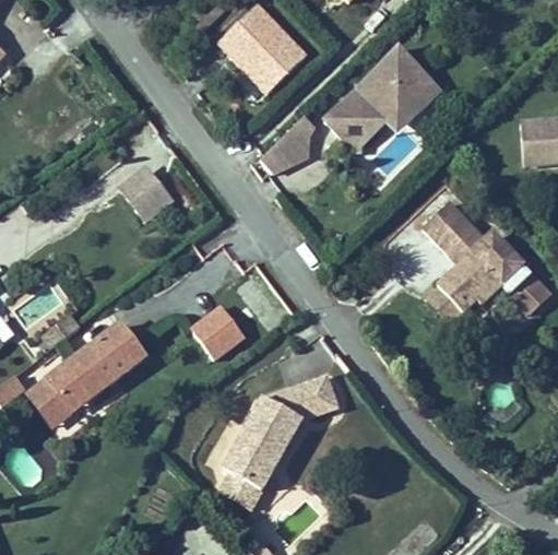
[(266,91),(306,54),(258,4),(218,42),(266,91)]
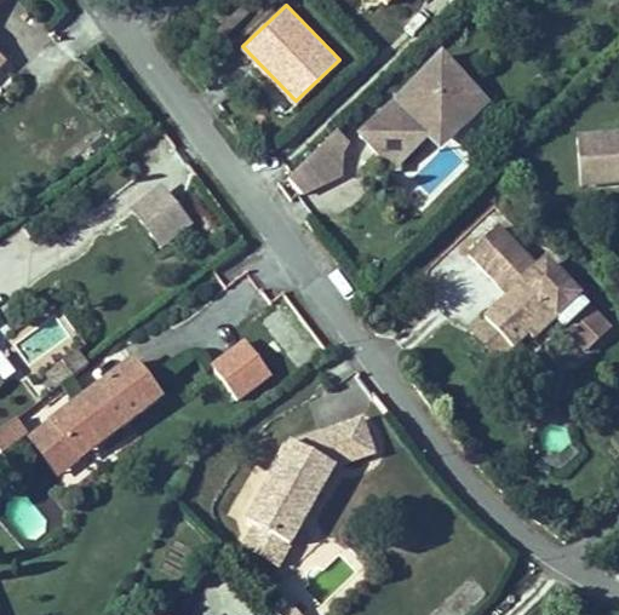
[(451,137),(491,99),(442,47),(355,128),(393,168),(428,136),(440,125),(451,137)]
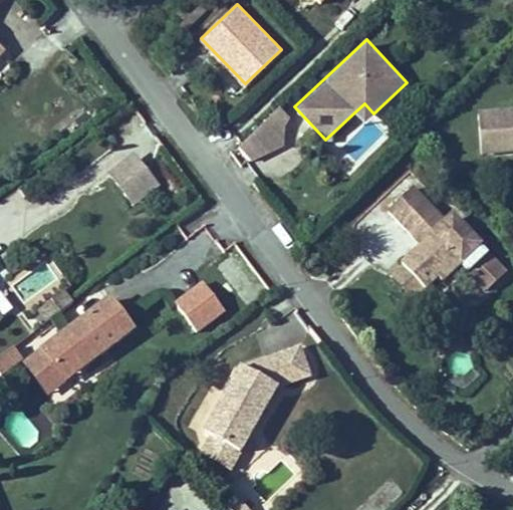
[(354,112),(363,122),(373,113),(364,103),(354,112)]
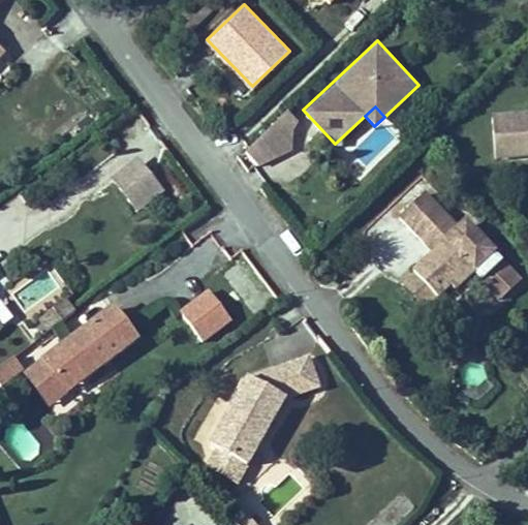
[(285,107),(245,149),(257,164),(291,127),(299,120),(285,107)]
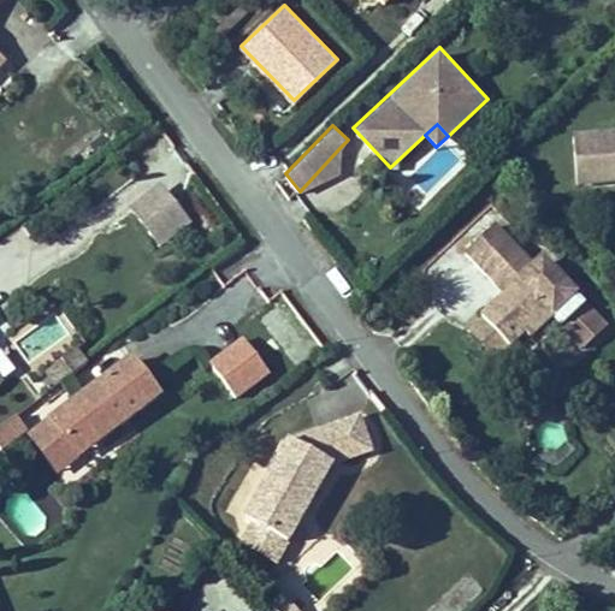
[(614,126),(572,131),(574,182),(614,178),(614,126)]
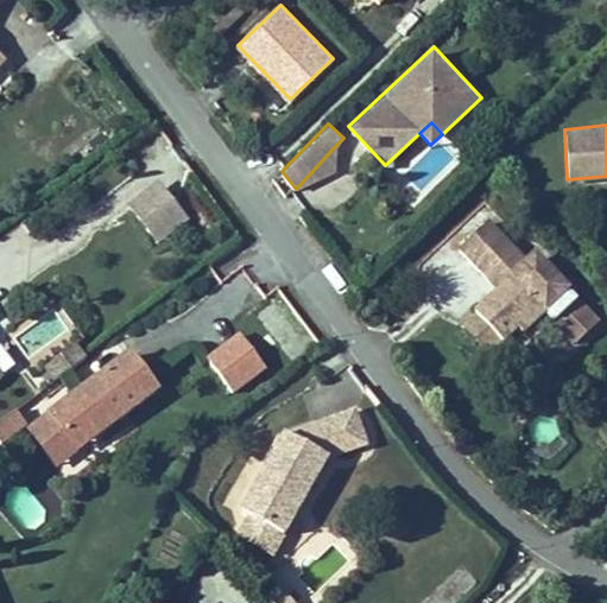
[(335,146),(296,189),(336,169),(335,146)]
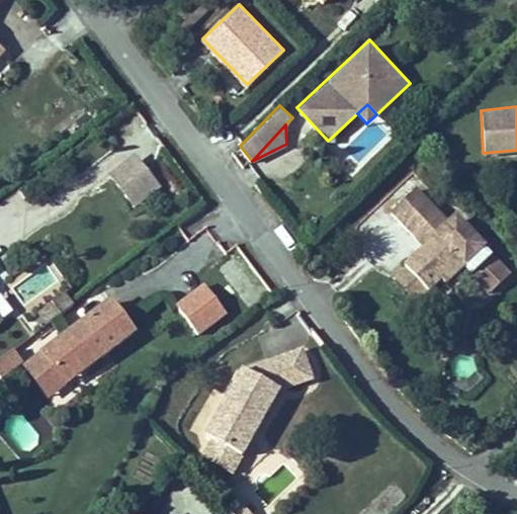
[(135,152),(110,171),(137,203),(160,184),(135,152)]
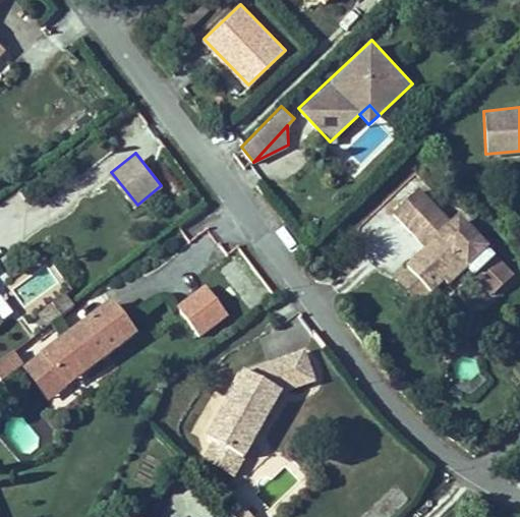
[(477,275),(497,255),(459,217),(452,223),(419,189),(397,211),(419,234),(423,231),(432,240),(406,266),(431,292),(445,279),(450,285),(469,267),(477,275)]
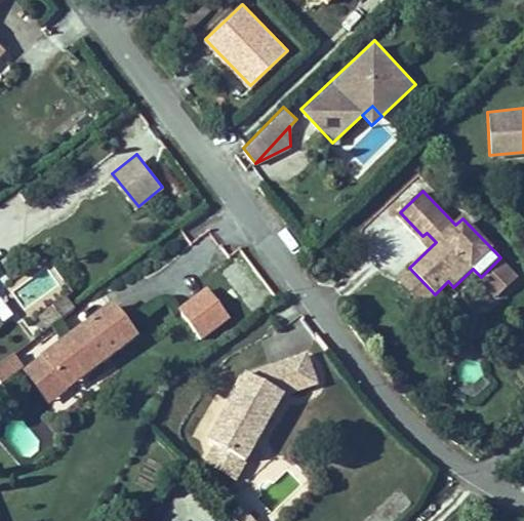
[(518,275),(500,257),(481,277),(497,294),(518,275)]
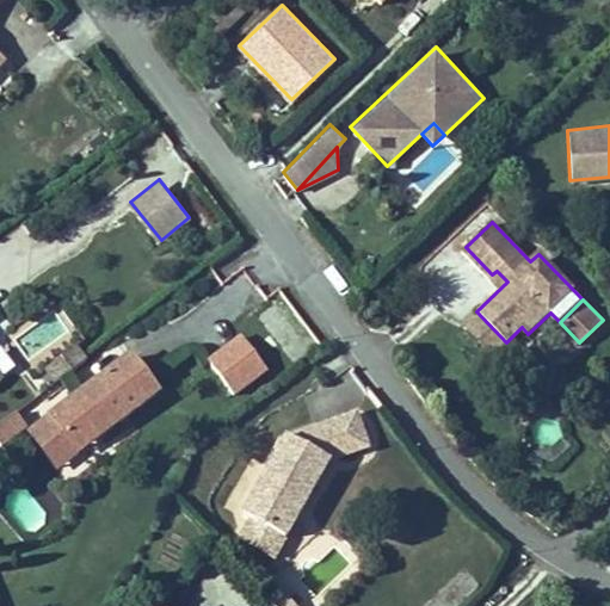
[(494,353),(506,342),(476,311),(464,323),(494,353)]
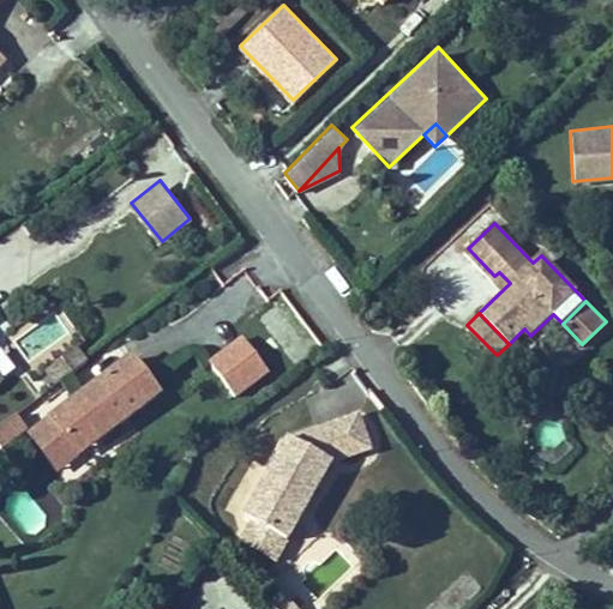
[(234,392),(269,367),(242,333),(209,359),(234,392)]
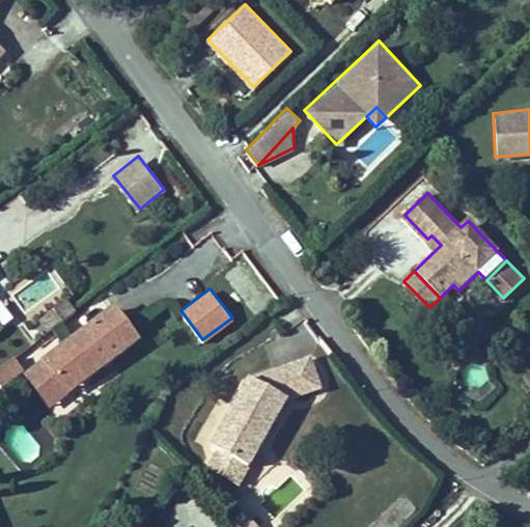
[(75,310),(65,297),(36,317),(46,330),(75,310)]
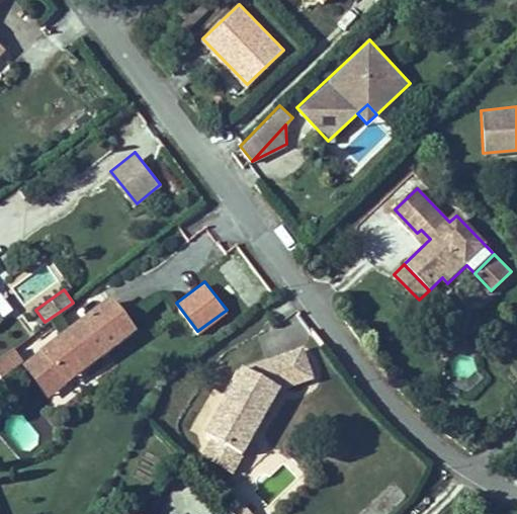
[(93,360),(135,331),(112,298),(40,349),(58,373),(87,352),(93,360)]
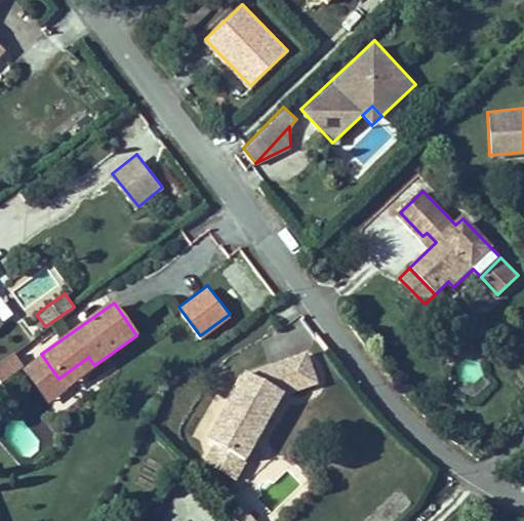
[(28,359),(56,337),(48,325),(18,348),(28,359)]
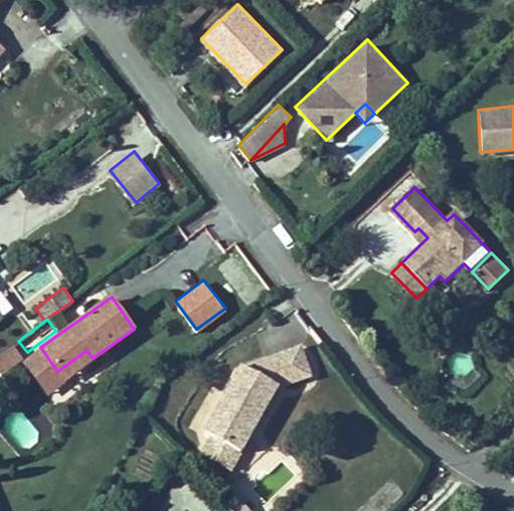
[(22,357),(13,344),(0,352),(0,372),(22,357)]
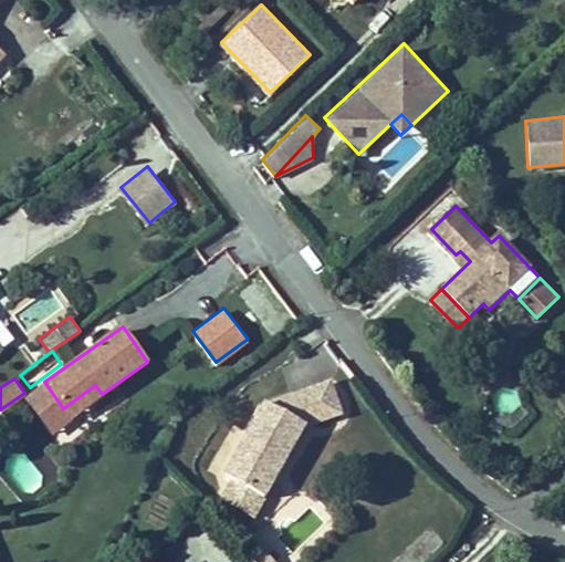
[(264,401),(223,471),(230,476),(265,497),(307,425),(344,413),(332,378),(264,401)]
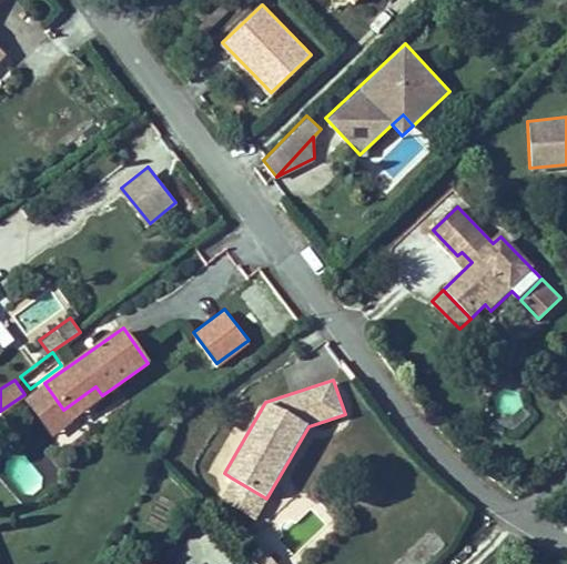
[(63,410),(44,383),(23,399),(48,433),(69,419),(63,410)]
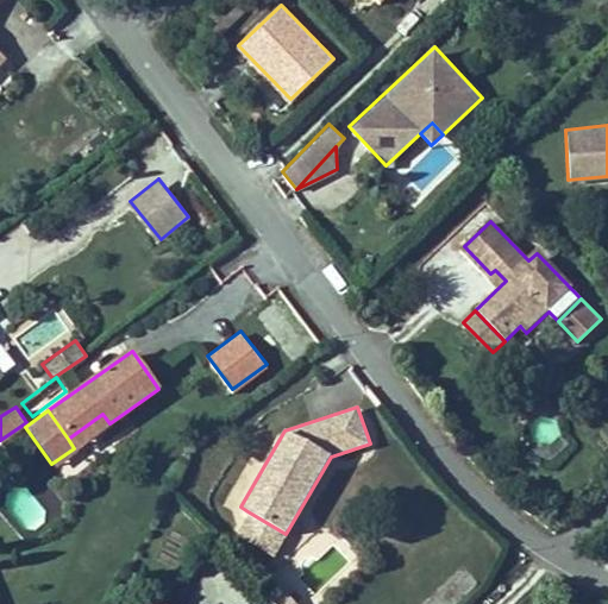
[(74,448),(110,423),(102,414),(68,439),(74,448)]
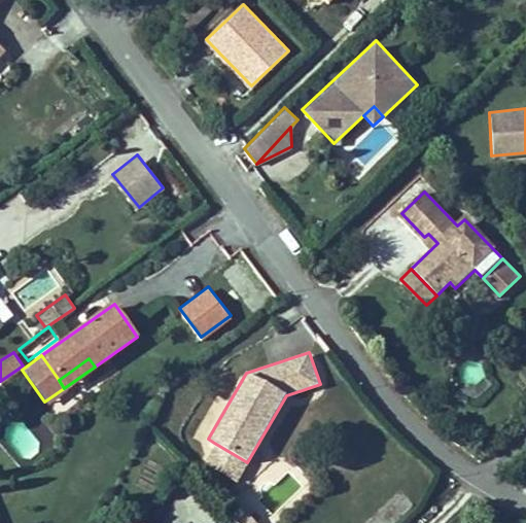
[(236,481),(247,462),(214,443),(203,461),(236,481)]
